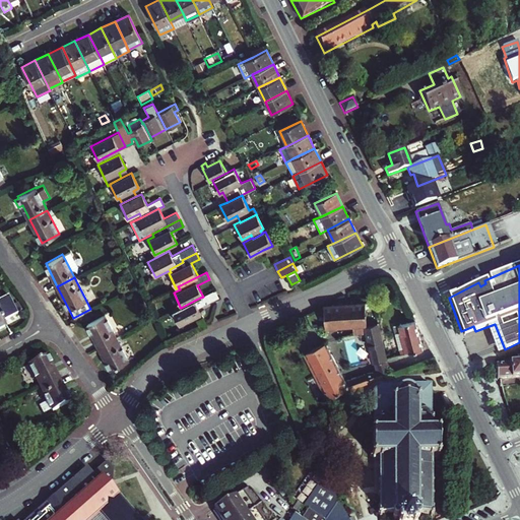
[(172,311),(179,325),(201,314),(198,308),(209,302),(218,297),(215,290),(203,297),(200,298),(194,301),(181,308),(180,307),(172,311)]
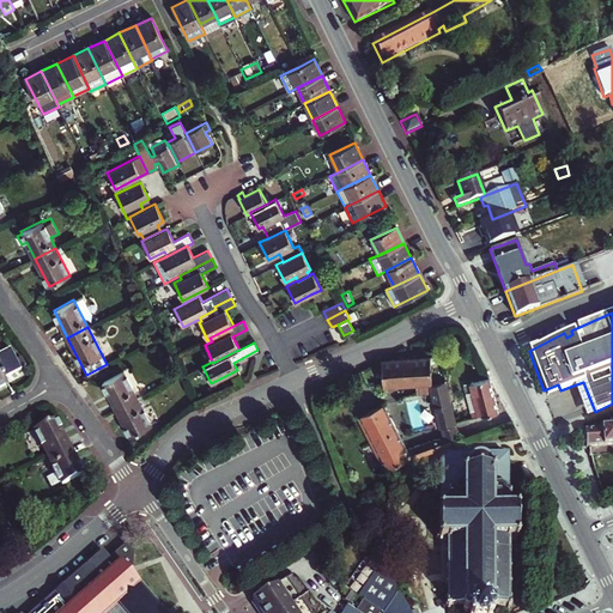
[(0,388),(7,384),(4,380),(20,371),(10,350),(0,354),(0,388)]
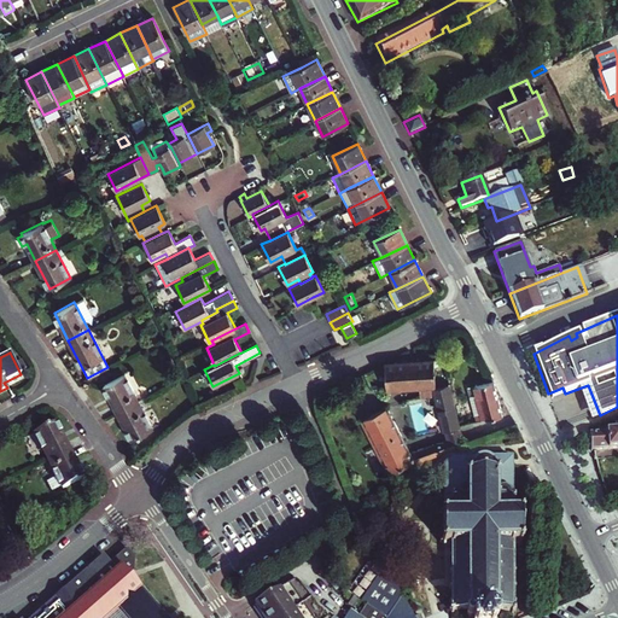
[(384,362),(385,368),(386,386),(419,384),(435,383),(433,360),(384,362)]
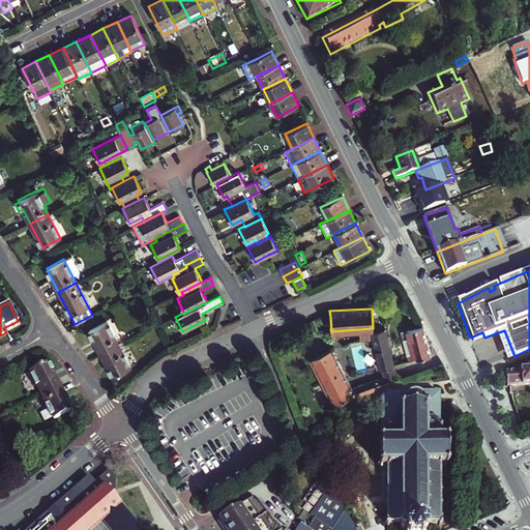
[(100,354),(118,344),(107,321),(88,330),(100,354)]
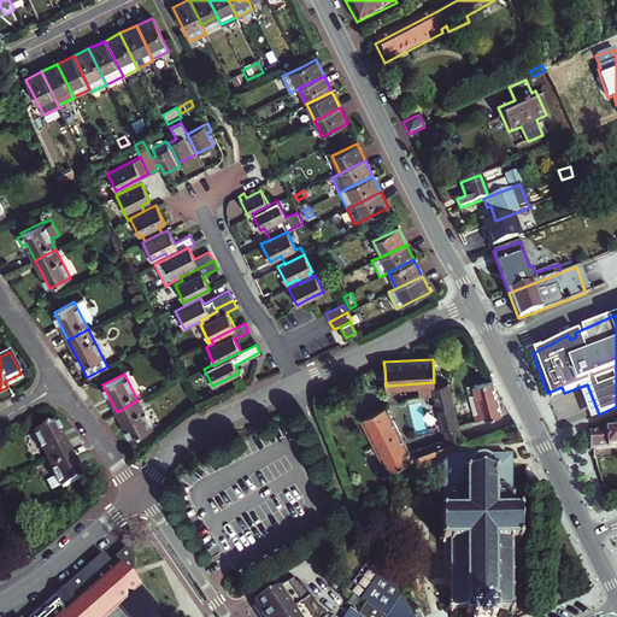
[(492,380),(465,386),(474,421),(483,418),(485,418),(500,415),(492,380)]
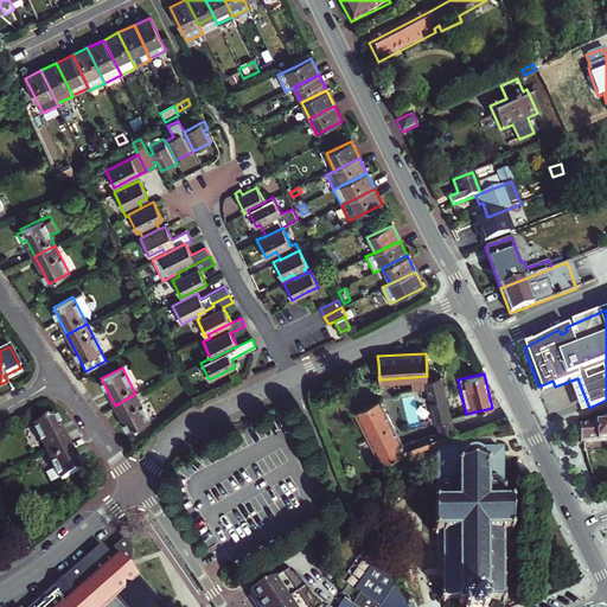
[(381,465),(393,459),(406,453),(407,457),(447,440),(445,434),(453,432),(453,433),(454,432),(451,417),(441,381),(441,377),(428,381),(427,376),(411,377),(411,389),(427,388),(435,423),(439,434),(425,436),(402,446),(379,401),(382,400),(381,398),(356,410),(363,426),(381,465)]
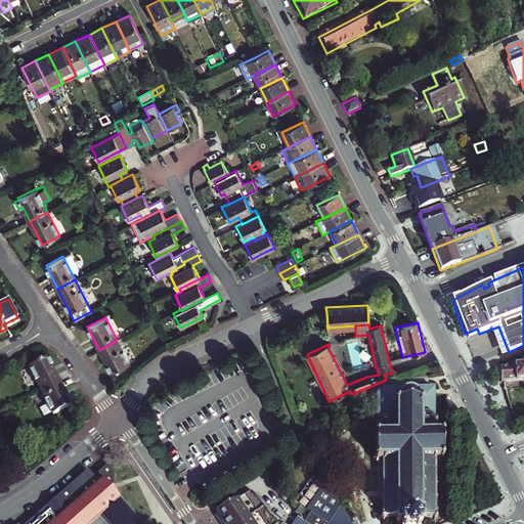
[(117,340),(99,350),(111,373),(129,363),(117,340)]
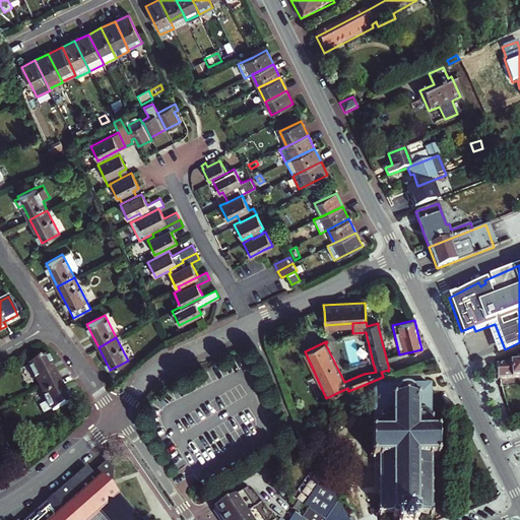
[(40,388),(57,379),(46,356),(28,366),(40,388)]
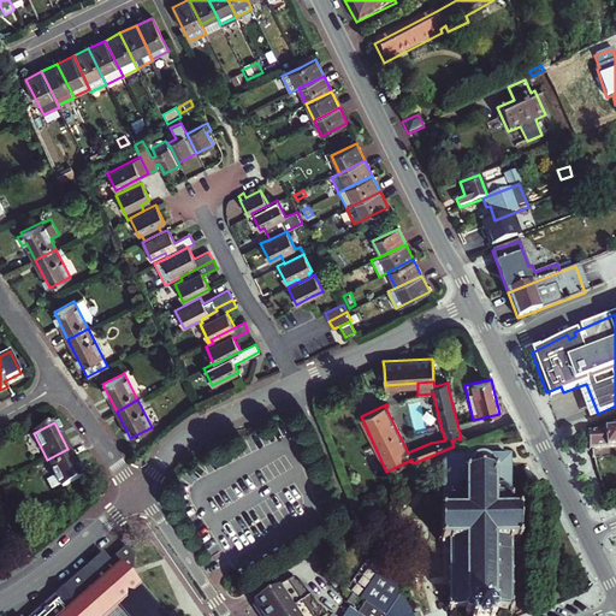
[(615,445),(615,428),(586,432),(588,449),(615,445)]
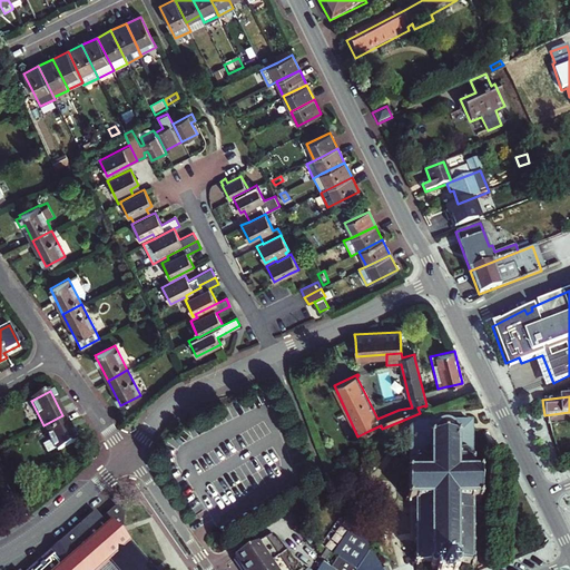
[(62,415),(43,425),(57,451),(76,442),(62,415)]
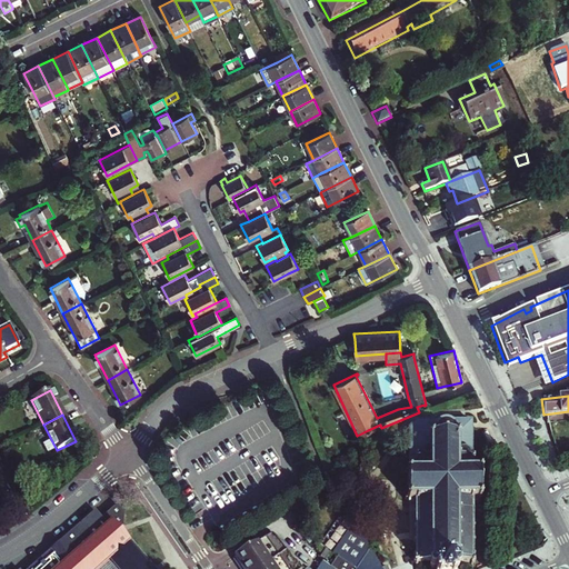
[(416,501),(417,509),(413,509),(413,513),(417,512),(417,523),(413,523),(415,527),(417,527),(417,536),(415,536),(415,540),(417,540),(417,551),(415,551),(415,555),(417,555),(417,559),(415,559),(415,561),(417,561),(417,565),(420,565),(420,562),(433,562),(432,568),(450,568),(452,568),(456,568),(458,567),(458,563),(471,563),(471,566),(473,566),(473,563),(475,563),(475,561),(473,561),(473,557),(475,557),(475,555),(473,555),(473,543),(475,543),(475,540),(473,540),(472,529),(475,529),(475,527),(472,527),(472,516),(475,516),(475,513),(472,513),(472,503),(481,503),(481,501),(482,500),(482,499),(481,499),(480,488),(482,488),(482,486),(480,486),(480,475),(482,475),(482,472),(480,472),(480,470),(478,470),(478,472),(471,472),(471,460),(473,460),(473,458),(471,458),(471,421),(415,421),(408,429),(408,471),(406,471),(406,473),(408,473),(408,481),(406,481),(406,485),(408,485),(408,498),(406,498),(406,502),(408,501),(408,505),(411,505),(411,501),(416,501)]
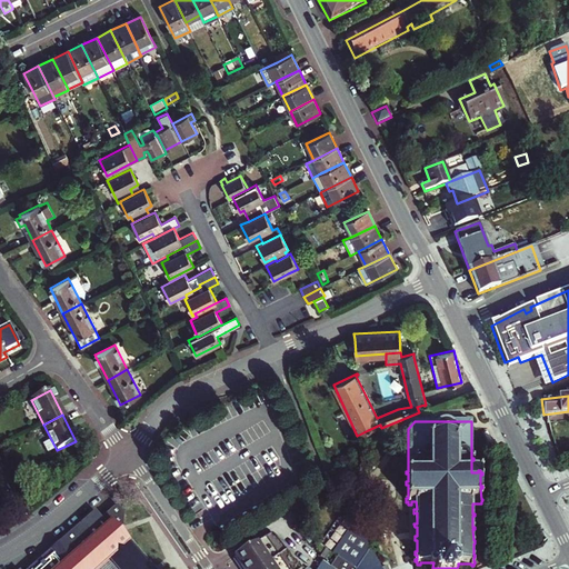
[(376,437),(367,435),(363,448),(372,450),(376,437)]
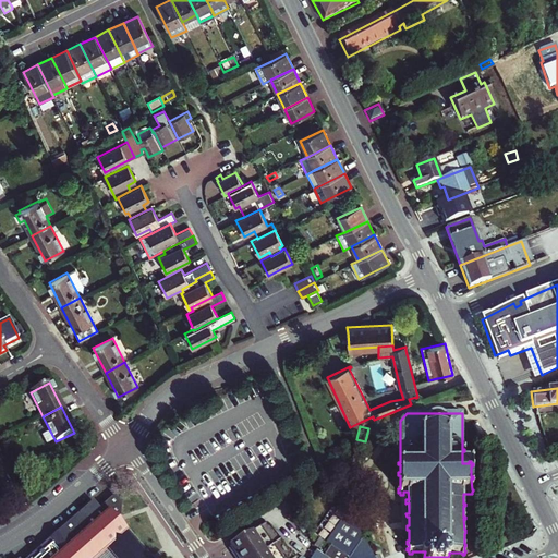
[(95,557),(105,550),(111,557),(148,557),(116,520),(121,516),(122,502),(121,501),(116,496),(112,496),(99,508),(92,500),(25,557),(17,557),(95,557)]
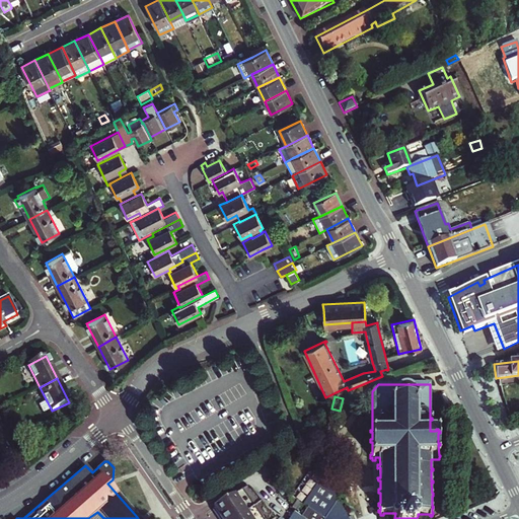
[(301,518),(302,518),(307,511),(308,510),(331,492),(326,485),(318,479),(305,499),(299,495),(295,502),(306,509),(301,517),(296,514),(293,518),(301,518)]
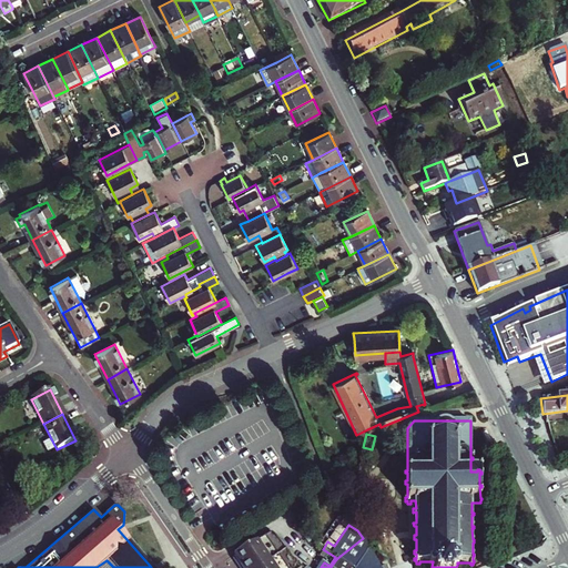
[(271,533),(234,557),(241,567),(262,567),(286,550),(271,533)]
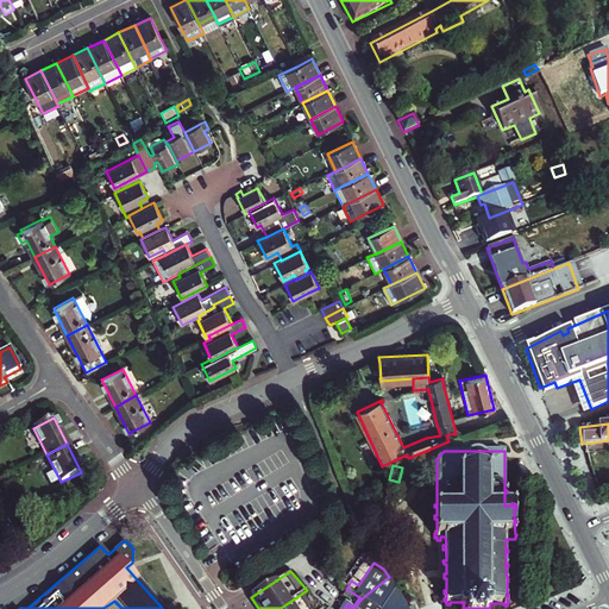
[(353,608),(407,608),(396,589),(389,577),(362,598),(360,600),(355,608),(353,608)]
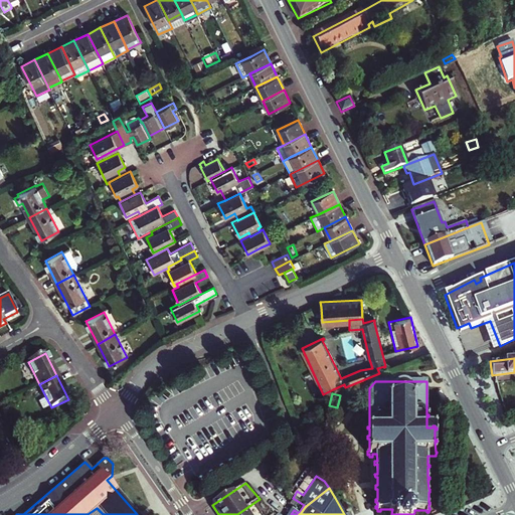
[(272,514),(260,499),(237,514),(272,514)]
